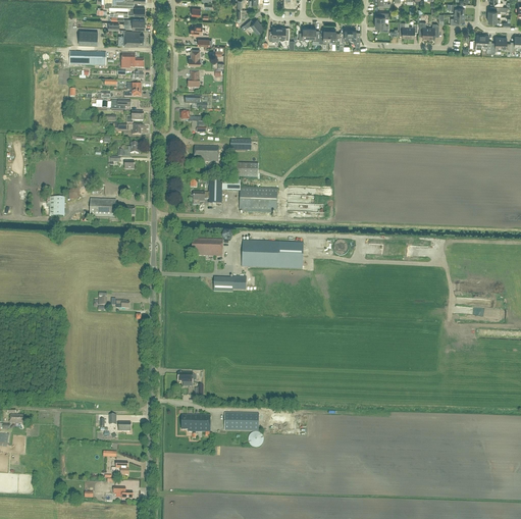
[(127,4),(127,9),(117,9),(117,13),(126,13),(127,12),(134,12),(144,12),(144,5),(132,4),(132,2),(116,1),(103,1),(103,2),(101,2),(100,5),(103,5),(108,5),(108,6),(121,6),(121,4),(127,4)]
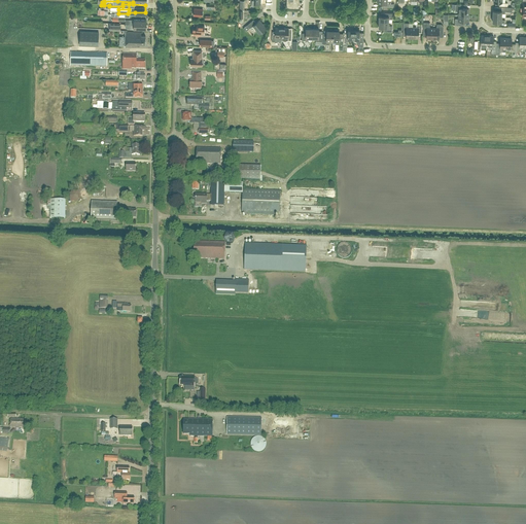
[(457,7),(457,11),(467,11),(468,5),(464,5),(464,1),(454,1),(454,7),(457,7)]
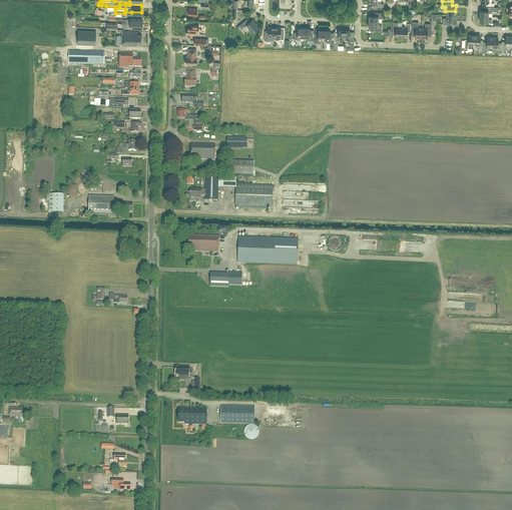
[(479,13),(487,13),(488,10),(491,10),(491,8),(497,8),(497,4),(486,4),(486,7),(479,7),(479,13)]
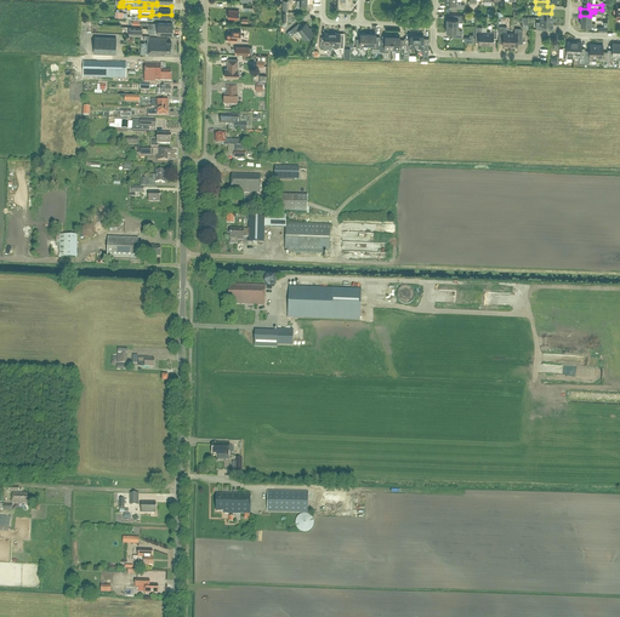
[(445,15),(445,22),(456,22),(458,18),(461,18),(461,11),(454,11),(454,16),(445,15)]
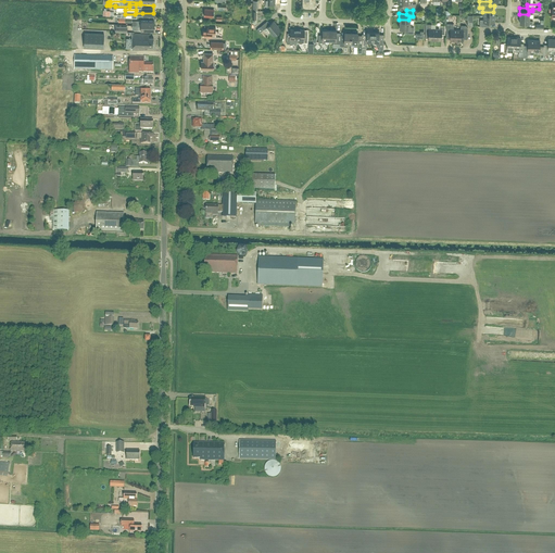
[(493,20),(493,12),(482,12),(482,16),(479,16),(479,23),(489,23),(489,20),(493,20)]
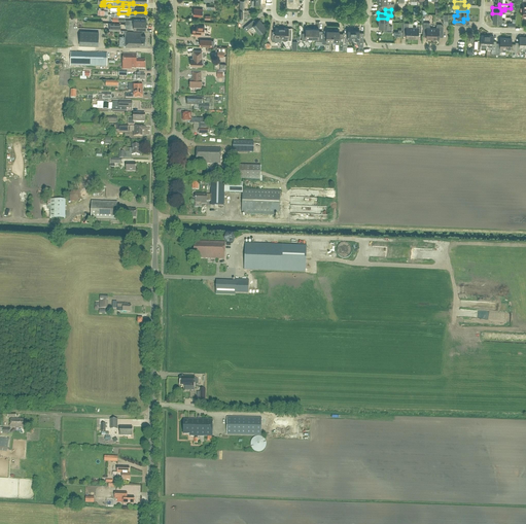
[(252,16),(242,25),(245,28),(251,23),(258,31),(265,25),(257,16),(255,20),(252,16)]
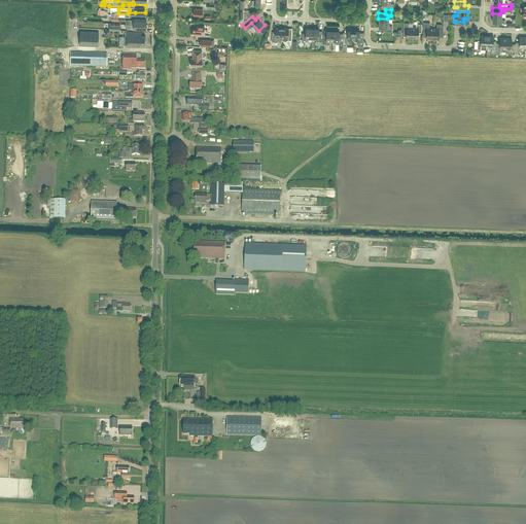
[(387,19),(378,19),(378,25),(385,25),(384,28),(390,28),(391,23),(387,23),(387,19)]
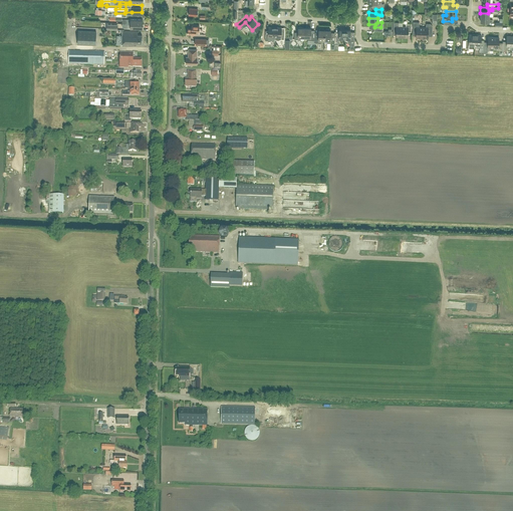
[(421,34),(421,24),(418,24),(419,19),(412,18),(412,27),(415,27),(415,35),(418,35),(418,34),(421,34)]
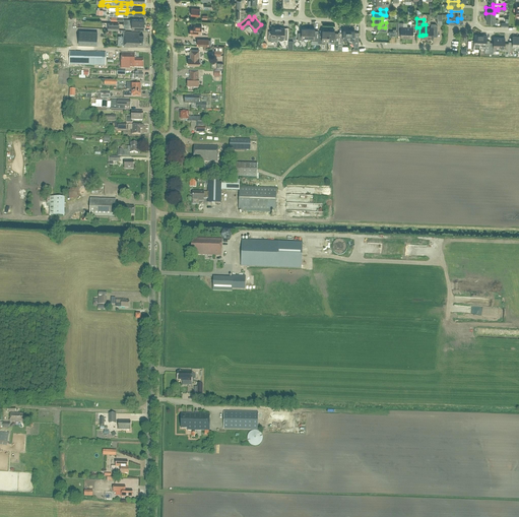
[(405,35),(405,23),(402,23),(402,19),(397,19),(396,27),(399,27),(399,34),(405,35)]
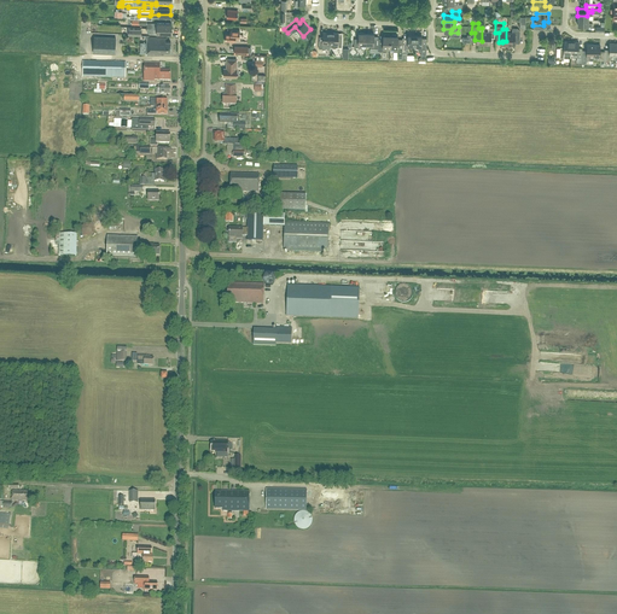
[(506,29),(506,41),(510,41),(510,42),(513,42),(513,35),(518,35),(518,27),(517,24),(511,24),(511,29),(506,29)]
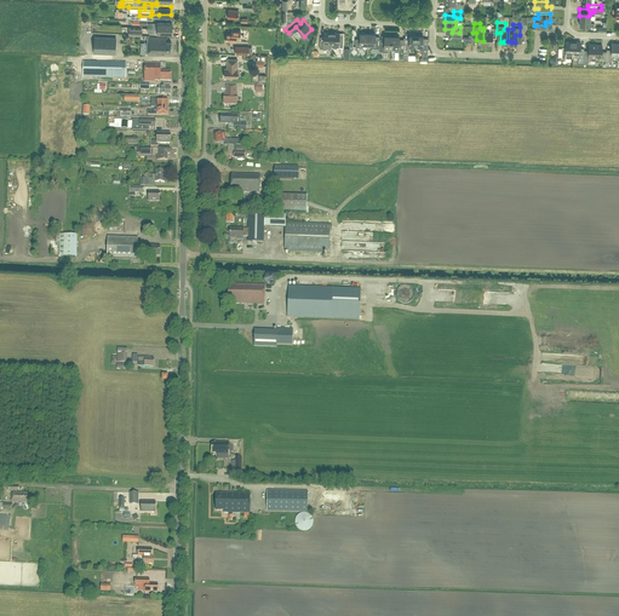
[(235,38),(235,34),(239,34),(239,27),(230,26),(230,29),(225,29),(224,38),(229,38),(235,38)]
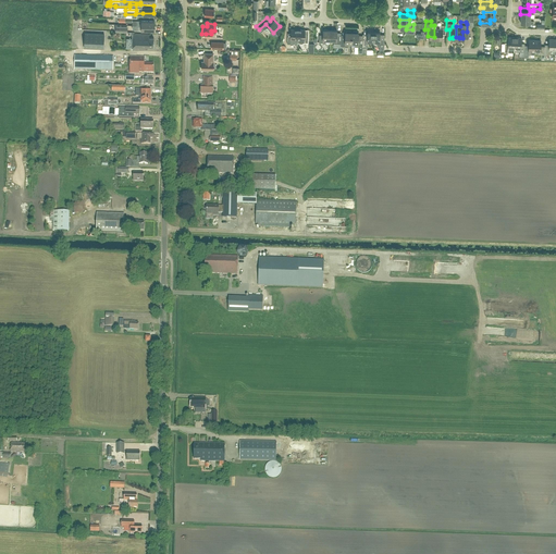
[(439,25),(434,25),(434,37),(441,37),(441,29),(444,29),(445,23),(439,23),(439,25)]
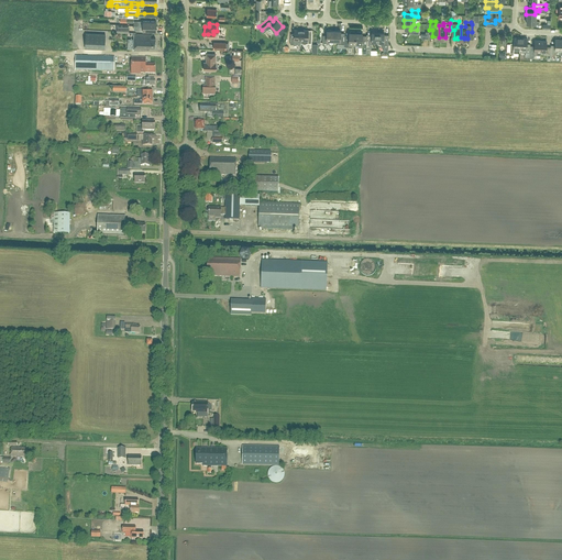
[(296,36),(299,36),(300,26),(293,26),(293,31),(289,30),(289,41),(293,41),(293,39),(296,39),(296,36)]
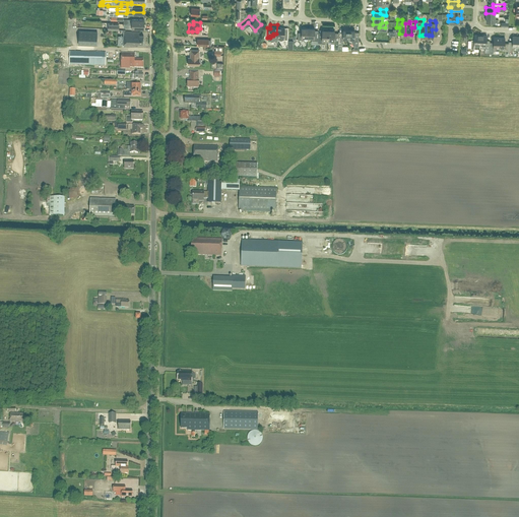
[(280,37),(281,37),(286,37),(286,28),(283,28),(283,24),(277,24),(276,34),(276,36),(278,37),(280,37)]
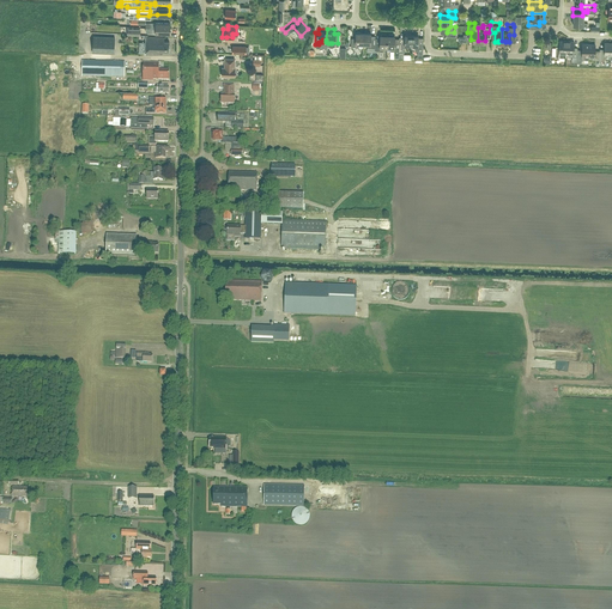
[(362,41),(362,30),(355,30),(355,35),(350,35),(350,43),(357,43),(357,41),(362,41)]
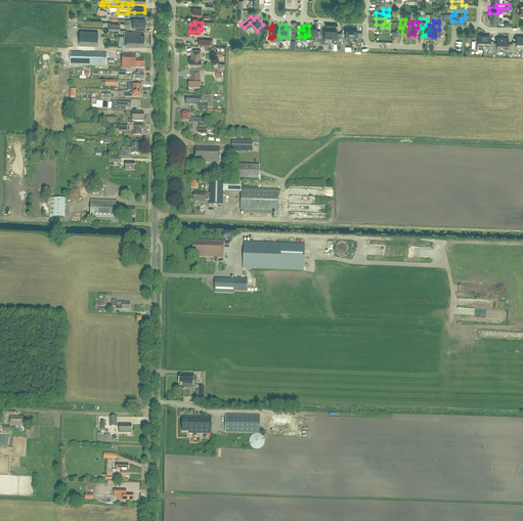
[(309,26),(309,35),(313,35),(312,38),(319,38),(319,34),(319,31),(316,30),(316,26),(309,26)]
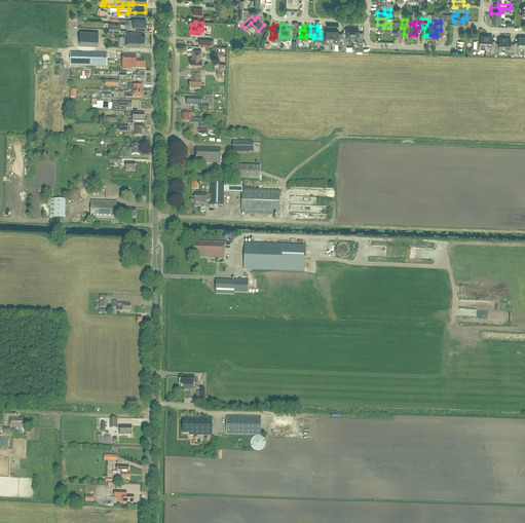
[(328,38),(331,38),(331,28),(330,28),(331,27),(330,26),(327,26),(326,27),(325,27),(325,30),(325,34),(321,34),(321,38),(321,40),(328,40),(328,38)]
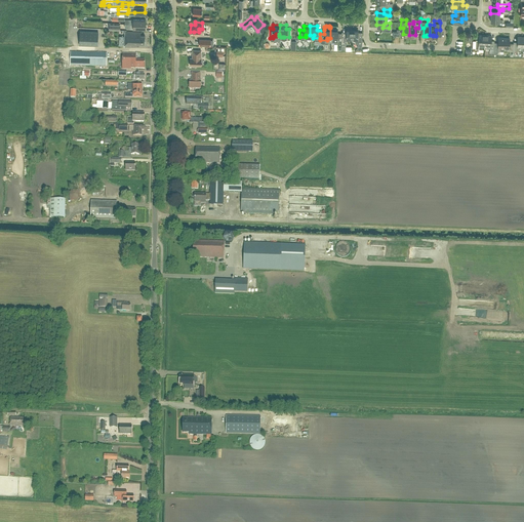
[(330,28),(330,38),(333,38),(333,41),(340,41),(340,34),(336,34),(336,28),(335,28),(336,27),(335,26),(332,26),(331,27),(331,28),(330,28)]
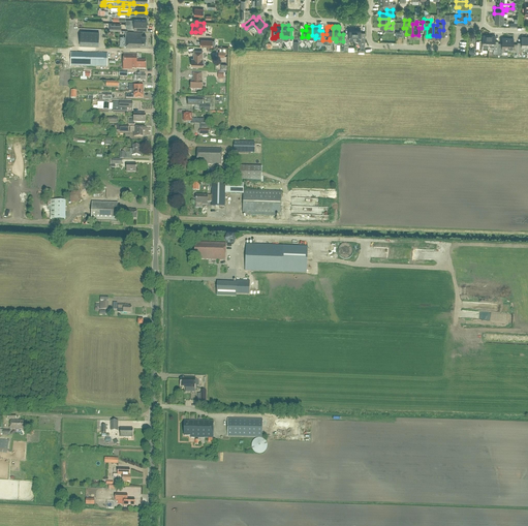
[(97,42),(98,40),(98,28),(88,27),(80,27),(79,33),(79,41),(87,41),(91,41),(97,42)]
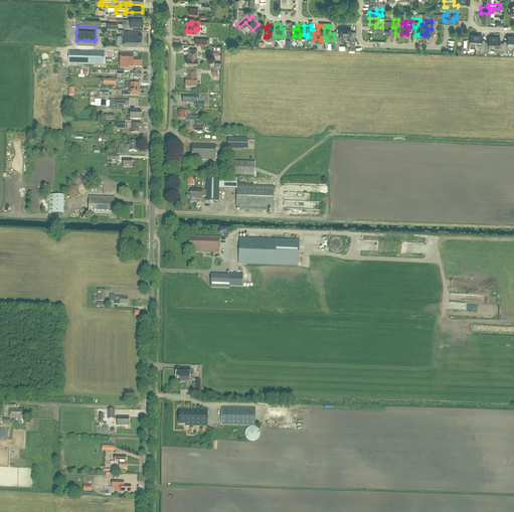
[(341,35),(344,35),(344,26),(339,26),(338,33),(334,33),(334,40),(334,45),(338,45),(338,37),(341,37),(341,35)]
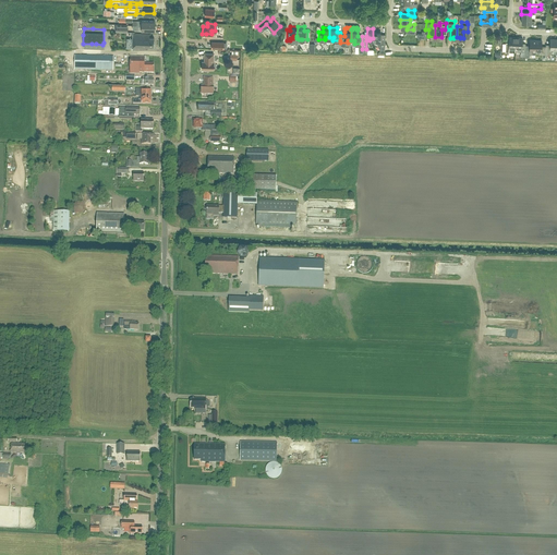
[(379,29),(373,28),(373,38),(376,38),(376,44),(379,44),(378,47),(384,47),(384,37),(379,37),(379,29)]
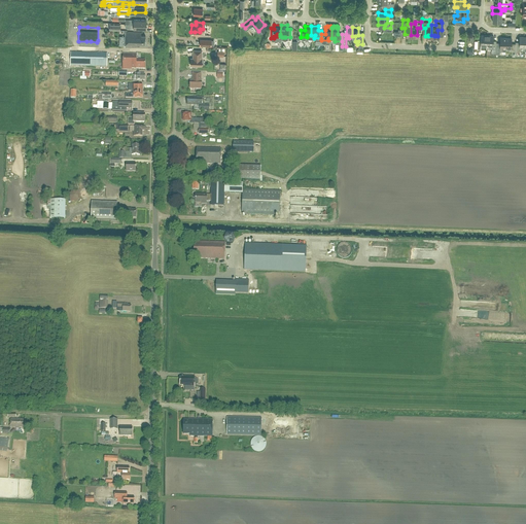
[(144,41),(144,32),(140,32),(140,29),(125,29),(124,43),(135,44),(135,43),(139,43),(139,41),(144,41)]
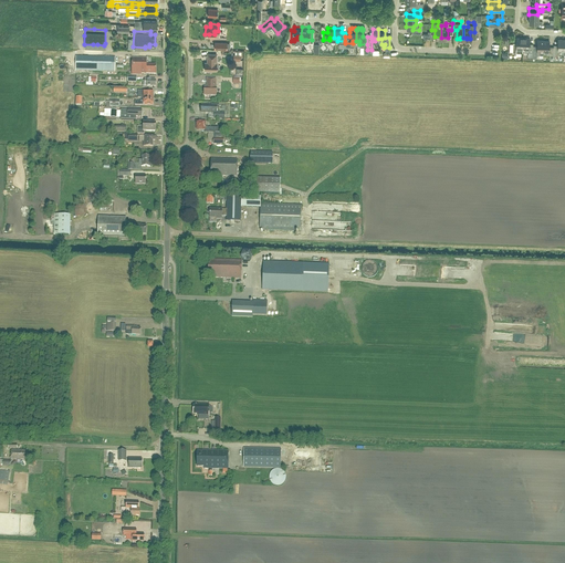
[(522,45),(522,34),(515,34),(515,40),(512,40),(511,50),(515,50),(521,50),(522,45)]
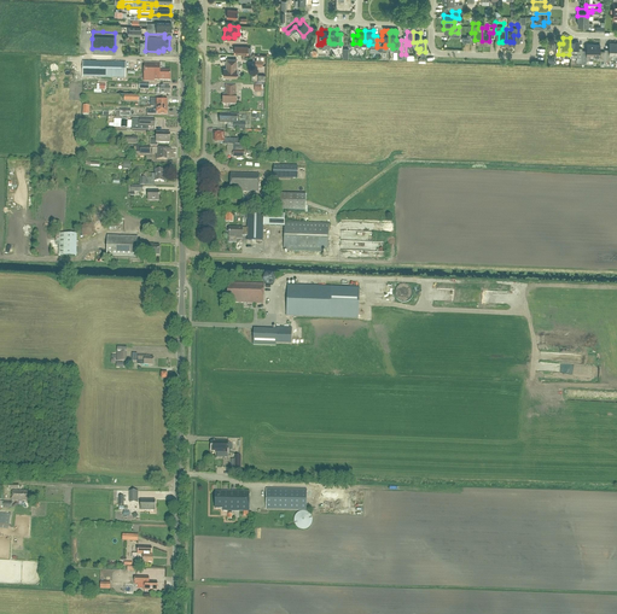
[(577,39),(570,37),(570,50),(574,51),(574,53),(581,54),(581,48),(581,45),(577,45),(577,39)]
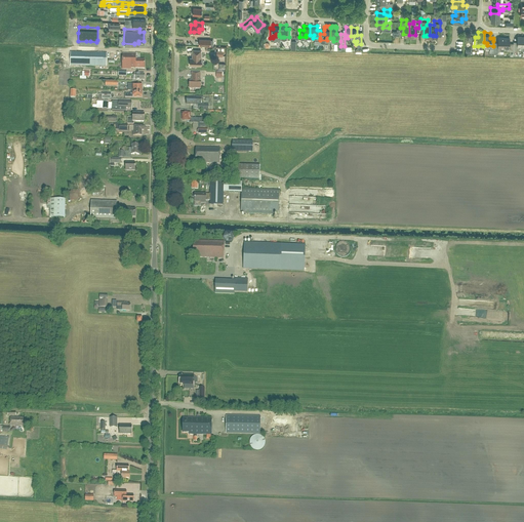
[(502,45),(502,35),(497,35),(497,41),(493,41),(493,46),(492,51),(496,51),(496,48),(499,48),(502,48),(502,45)]
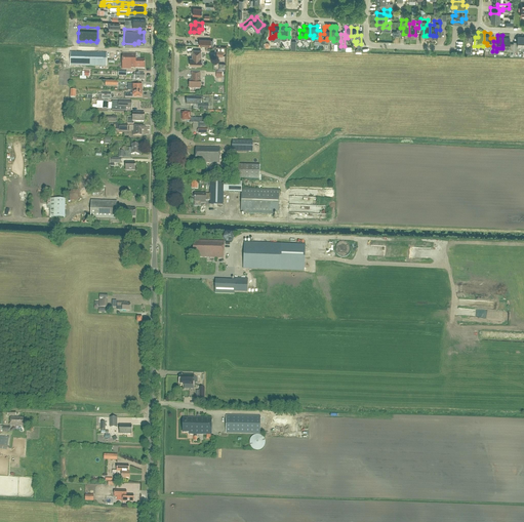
[(502,35),(502,45),(506,45),(506,48),(512,48),(512,41),(509,40),(509,35),(502,35)]
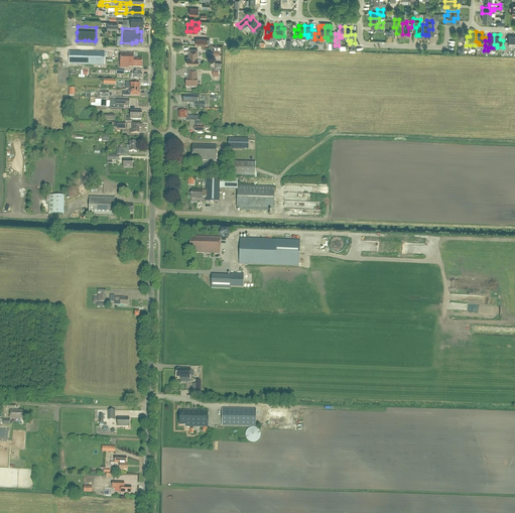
[(197,61),(198,54),(197,54),(197,46),(188,46),(188,50),(189,50),(189,54),(186,53),(186,61),(197,61)]
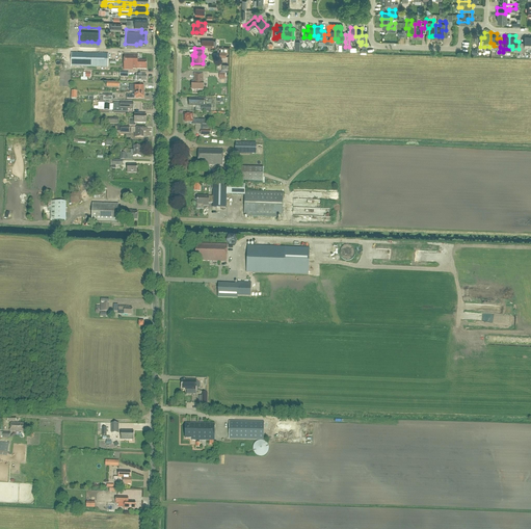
[(107,64),(107,51),(71,51),(70,63),(107,64)]
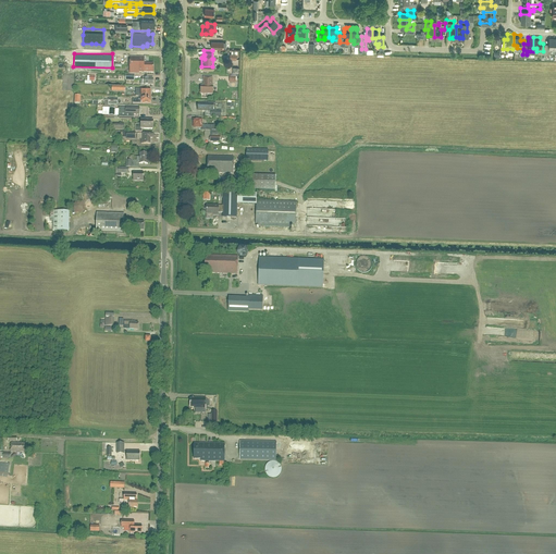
[(130,54),(130,71),(138,71),(138,70),(152,70),(152,61),(143,61),(143,54),(130,54)]
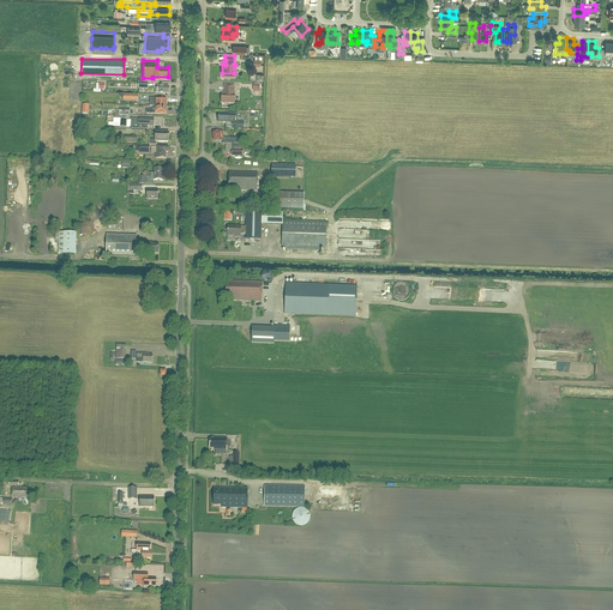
[(233,101),(234,92),(233,92),(233,83),(223,83),(223,88),(224,88),(224,91),(221,91),(221,100),(233,101)]
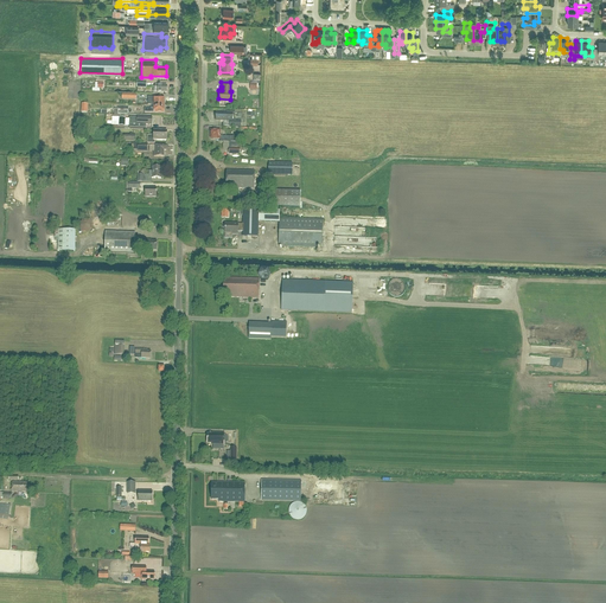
[(228,124),(234,124),(241,124),(241,117),(234,117),(234,109),(221,109),(221,110),(215,110),(215,117),(224,117),(228,117),(228,124)]
